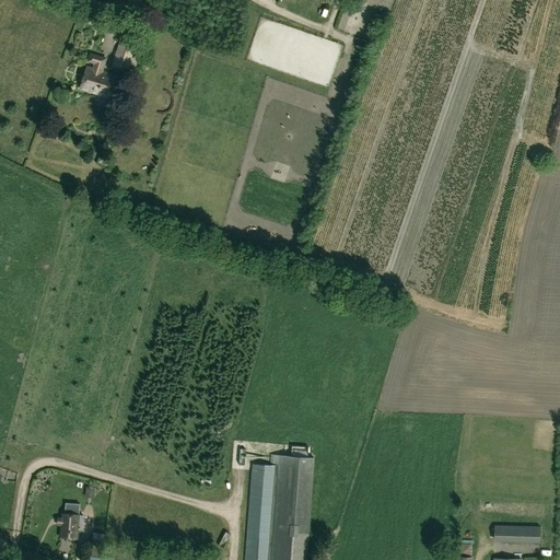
[(128,71),(137,45),(119,41),(112,67),(128,71)]
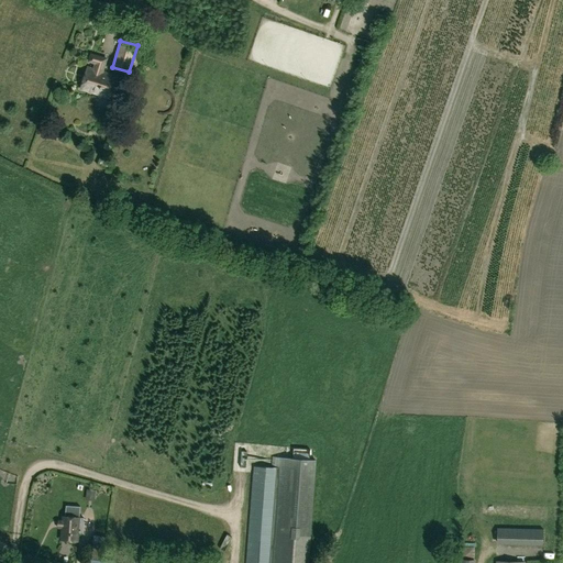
[(110,98),(117,76),(103,72),(107,59),(90,54),(89,62),(95,63),(92,68),(88,67),(80,89),(110,98)]
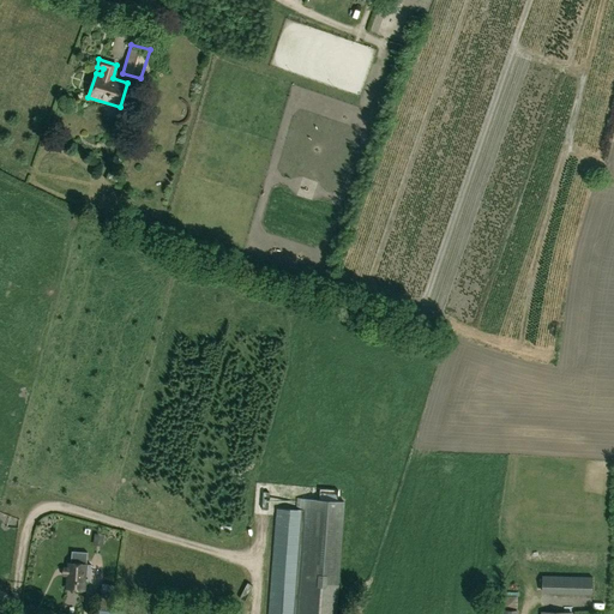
[(336,613),(341,567),(345,501),(296,498),(296,509),(301,509),(301,511),(293,613),(336,613)]
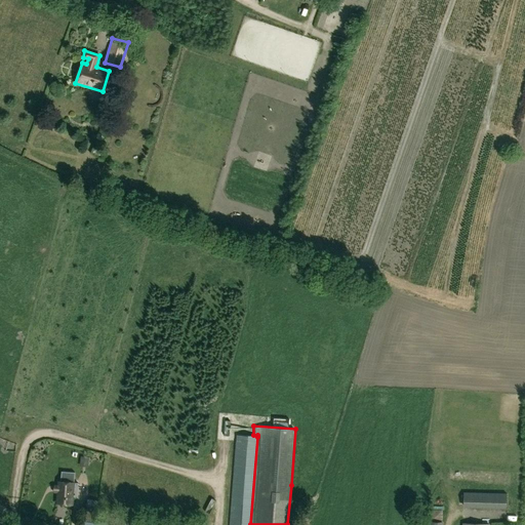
[(237,435),(230,524),(250,524),(257,437),(237,435)]
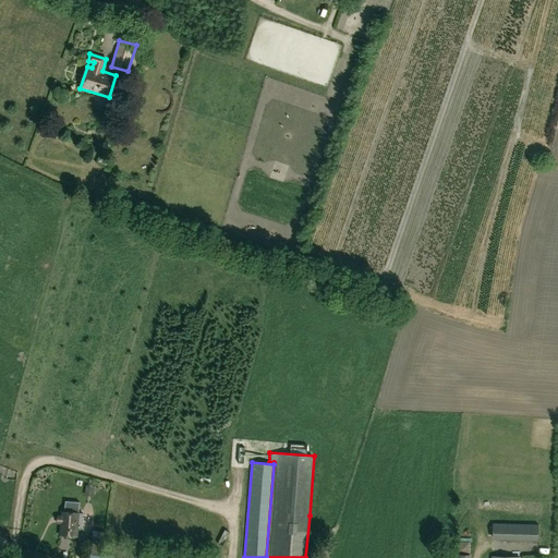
[(83,513),(79,512),(80,502),(65,500),(64,511),(63,511),(62,516),(58,516),(57,523),(61,524),(61,534),(77,535),(77,529),(82,529),(83,513)]
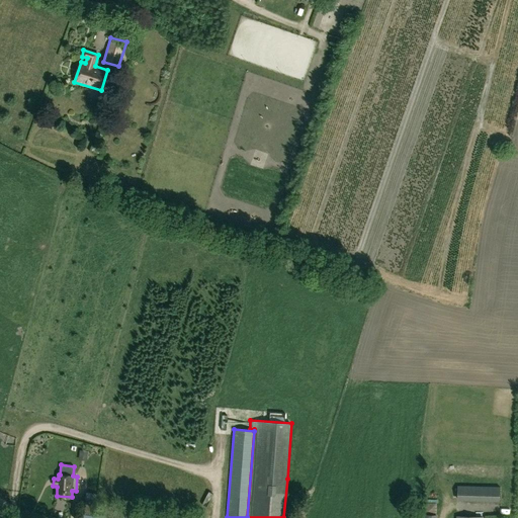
[(499,487),(457,486),(456,500),(499,501),(499,487)]
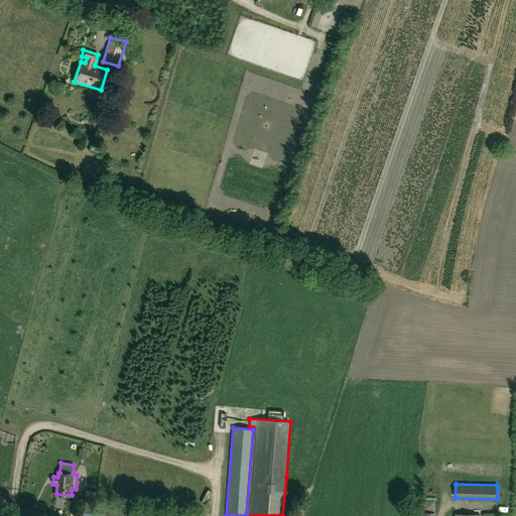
[(86,490),(85,500),(97,502),(97,501),(98,492),(86,490)]
